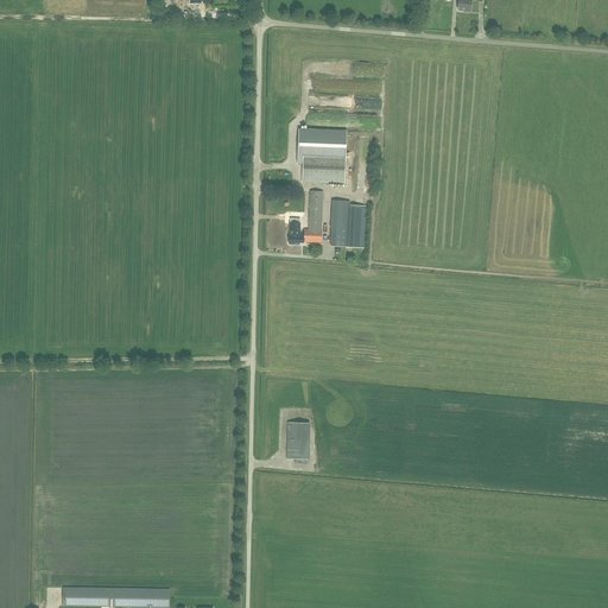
[(457,0),(457,10),(458,10),(458,11),(463,12),(463,10),(466,10),(466,12),(470,12),(472,0),(470,0),(469,0),(457,0)]
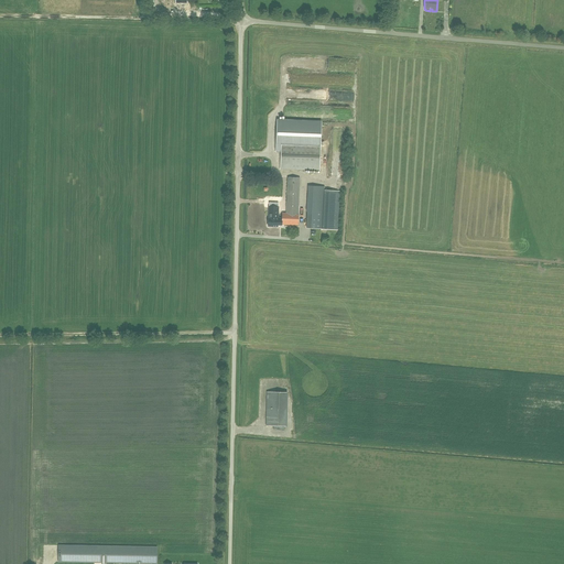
[(275,152),(281,152),(280,170),(320,171),(321,143),(322,121),(278,119),(275,152)]
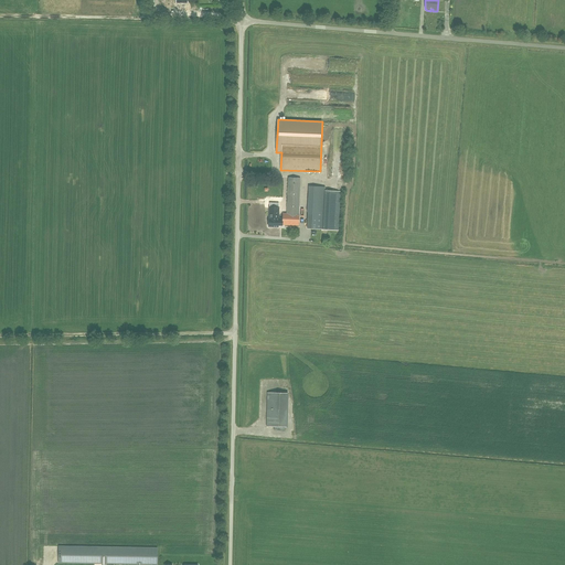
[(299,213),(300,178),(288,178),(287,213),(283,213),(283,217),(299,217),(299,213)]
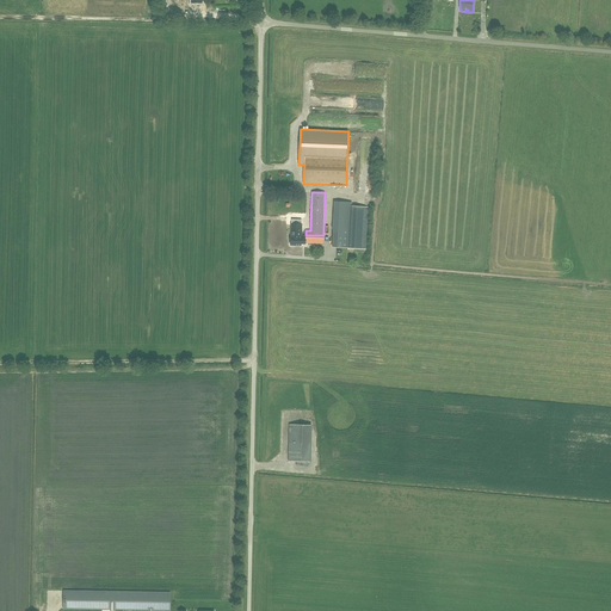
[(349,248),(350,229),(351,207),(351,202),(334,202),(332,247),(349,248)]
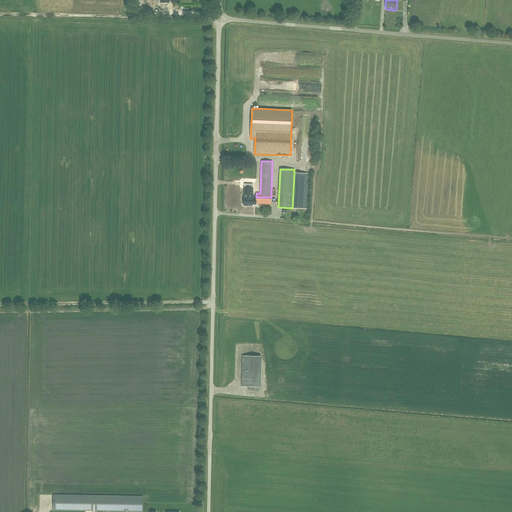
[(306,209),(308,174),(294,173),(293,192),(292,208),(292,209),(306,209)]
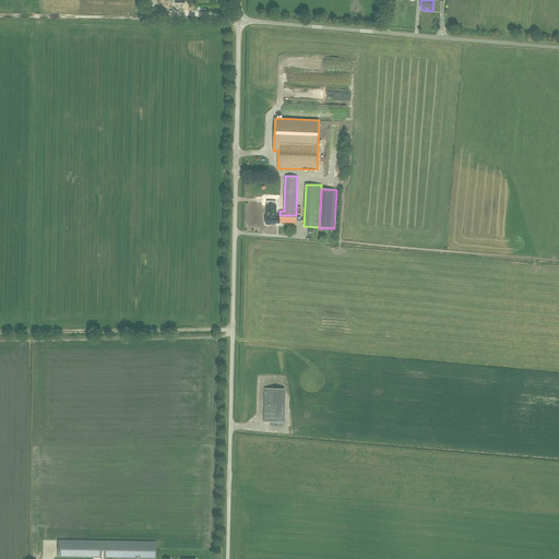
[(275,215),(276,205),(266,204),(266,214),(275,215)]
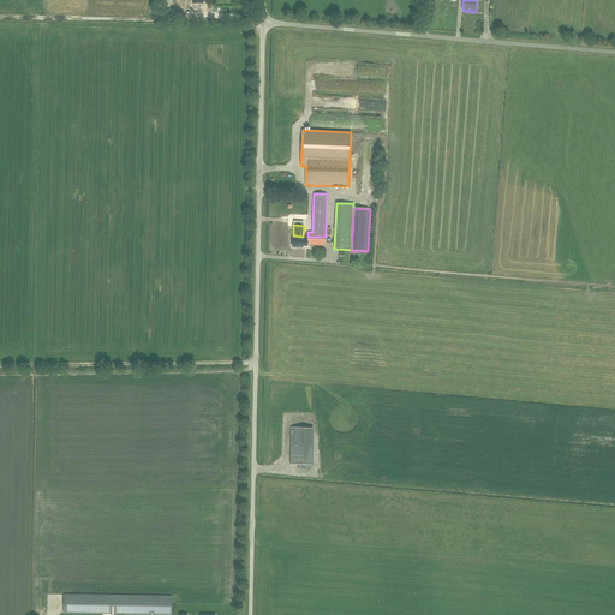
[(308,238),(303,238),(303,237),(293,236),(293,238),(292,238),(292,246),(303,246),(303,244),(326,245),(326,237),(308,237),(308,238)]
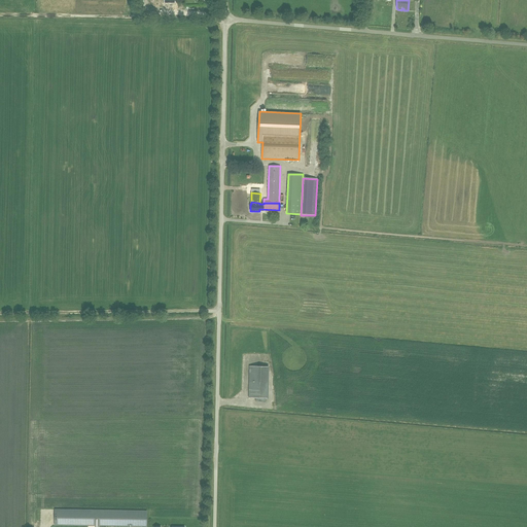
[(266,398),(266,366),(250,366),(249,397),(266,398)]
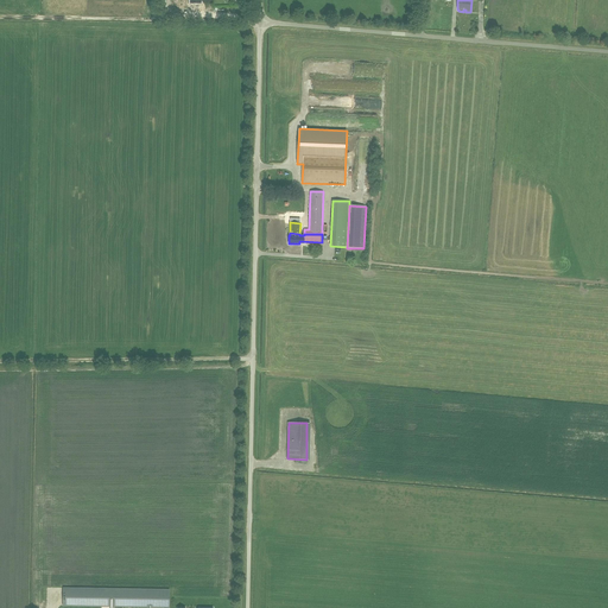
[(163,607),(169,607),(170,589),(63,588),(63,606),(164,607),(163,607)]
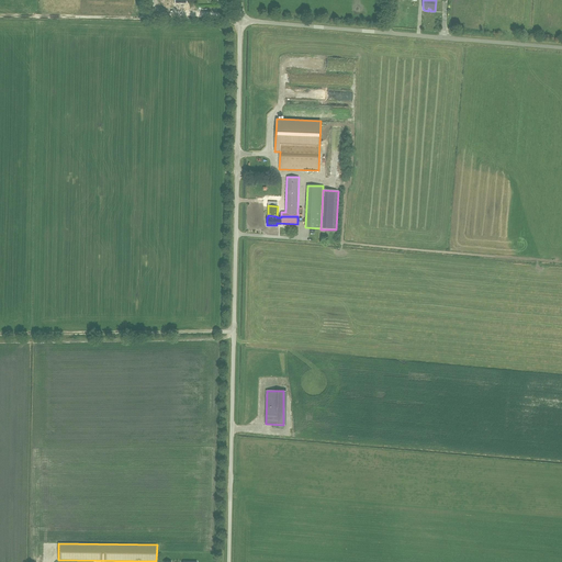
All buildings are outlined.
